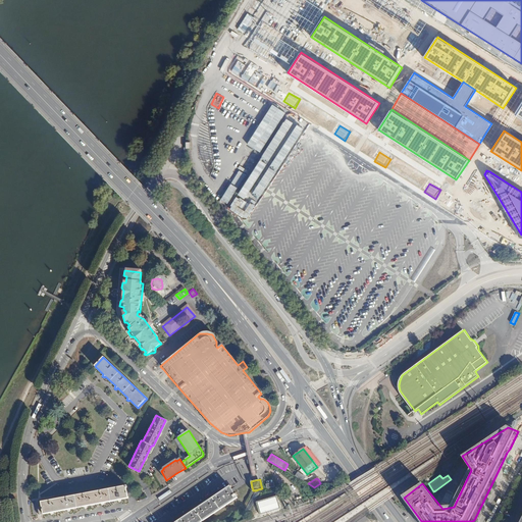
[(451,479),(435,490),(439,497),(455,486),(451,479)]
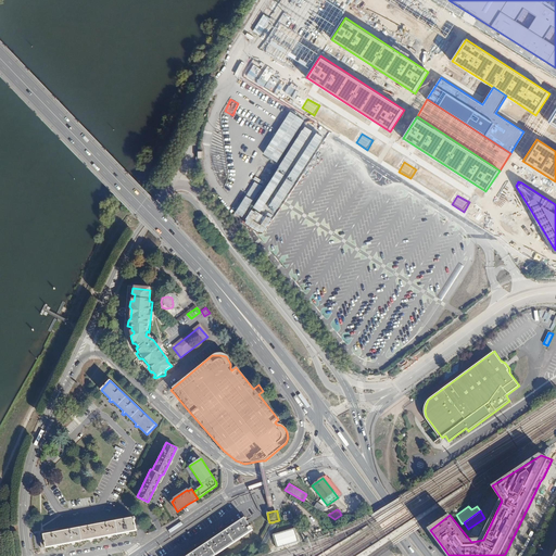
[(136,517),(43,534),(45,539),(40,540),(41,548),(53,546),(54,547),(55,548),(58,547),(57,545),(72,543),(73,544),(73,545),(75,543),(74,542),(89,540),(90,541),(91,541),(93,540),(92,539),(108,535),(109,538),(110,538),(111,536),(111,535),(126,532),(127,534),(129,533),(128,532),(137,530),(135,519),(136,519),(136,517)]
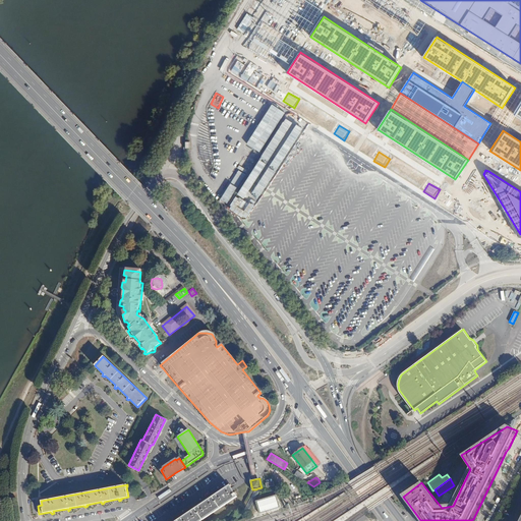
[(229,485),(175,520),(199,520),(236,497),(235,496),(236,495),(235,493),(234,493),(229,485)]
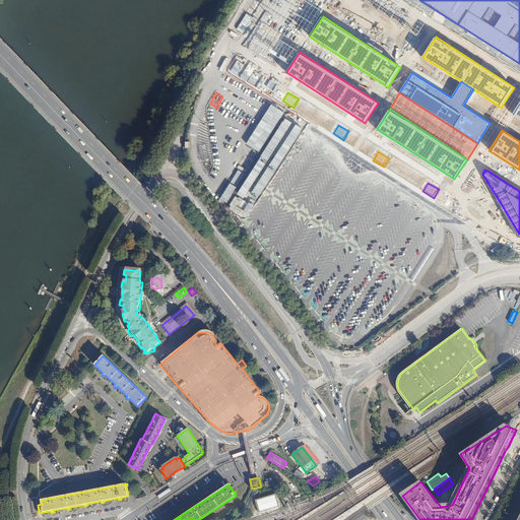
[(275,495),(257,500),(260,513),(279,508),(275,495)]
